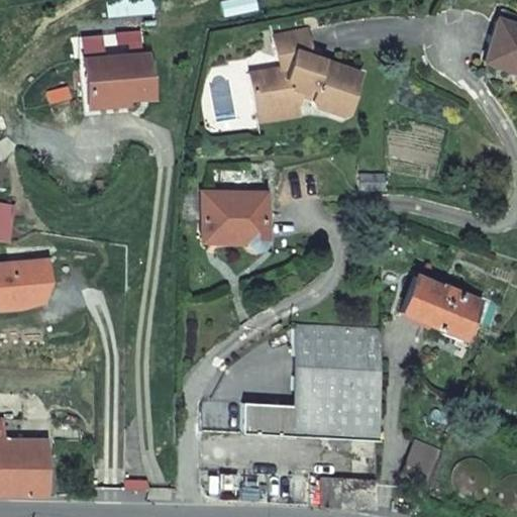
[(516,21),(497,15),(483,58),(516,69),(516,21)]
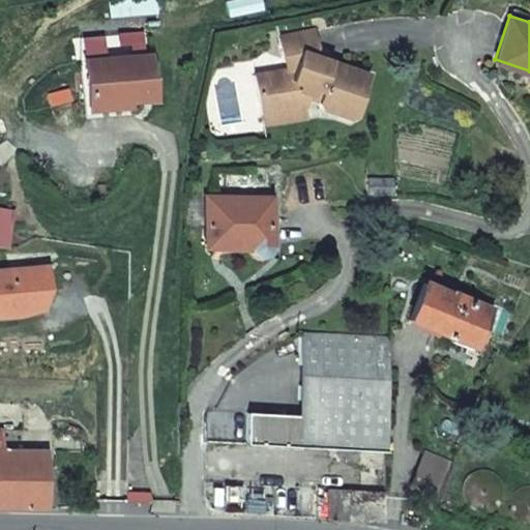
[(307,90),(317,93),(315,100),(318,105),(348,114),(354,111),(367,71),(315,52),(321,40),(317,26),(280,32),(284,52),(297,56),(296,63),(253,71),(261,111),(303,104),(307,90)]
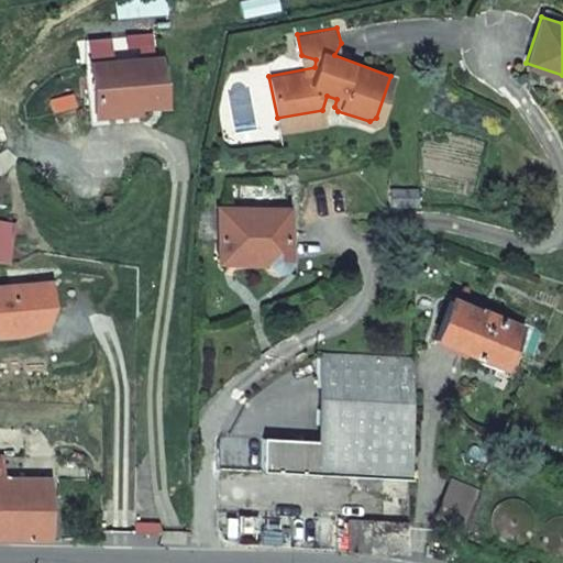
[(301,55),(304,69),(315,67),(316,59),(301,55)]
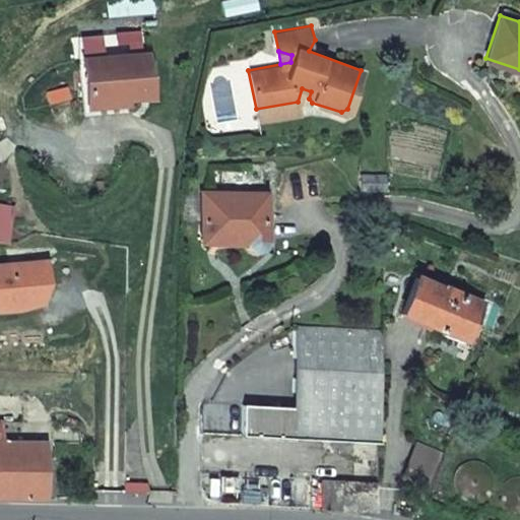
[(114,56),(82,59),(86,102),(128,98),(149,95),(145,53),(114,56)]
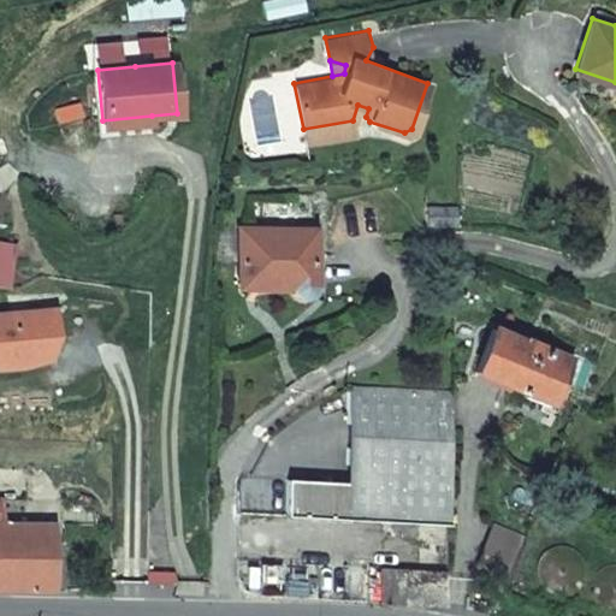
[(98,136),(153,130),(152,116),(102,120),(98,70),(90,71),(98,136)]
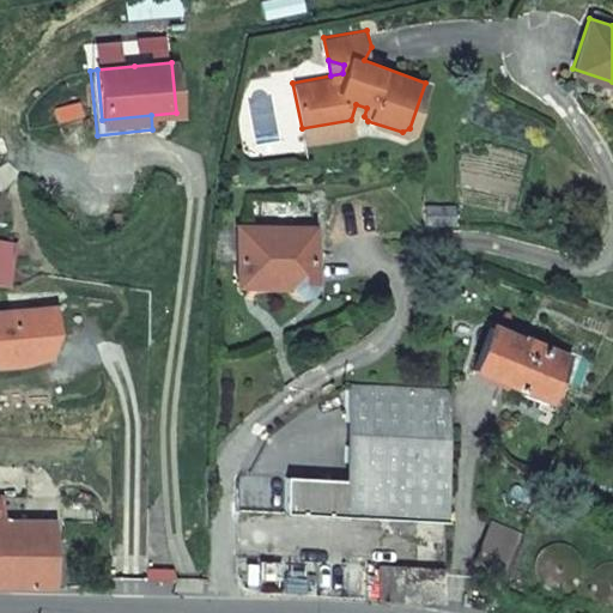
[(303,139),(352,131),(351,120),(302,128),(303,139)]
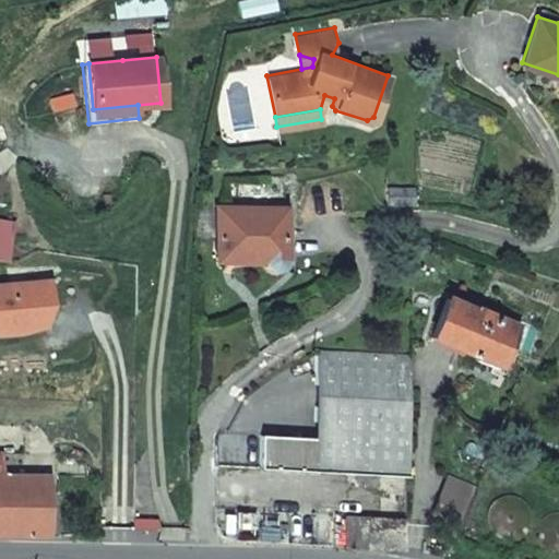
[(409,202),(411,186),(381,185),(380,201),(409,202)]
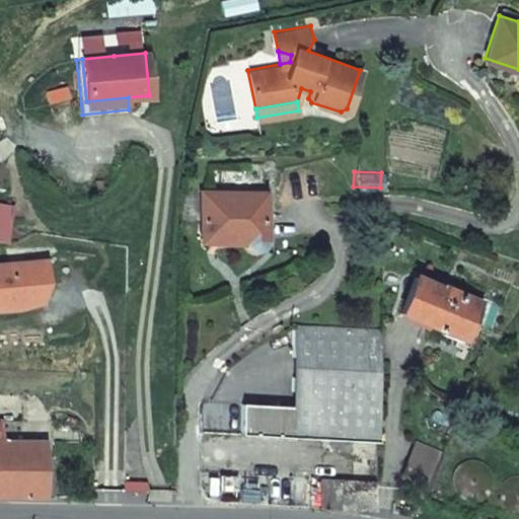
[(264,194),(201,192),(200,240),(245,241),(246,247),(248,249),(250,251),(253,251),(256,251),(260,249),(262,247),(263,244),(264,194)]
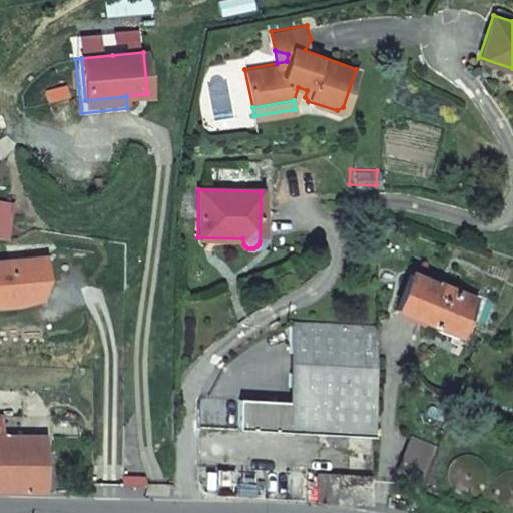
[(0,243),(4,244),(10,211),(0,208),(0,243)]
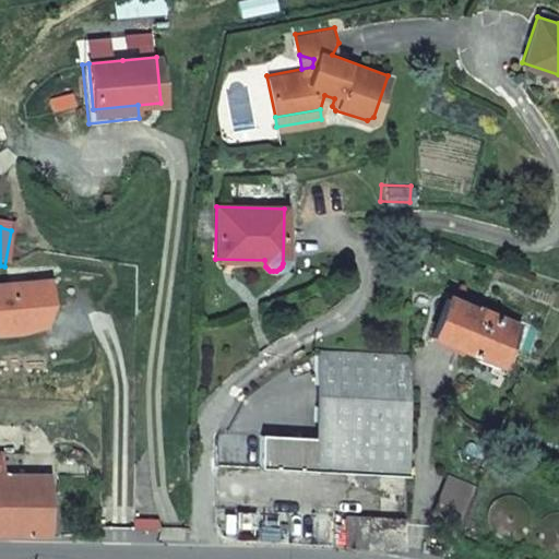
[(497,365),(513,325),(492,317),(494,313),(476,305),(474,309),(445,298),(429,337),(462,351),(461,353),(467,355),(475,358),(475,356),(497,365)]
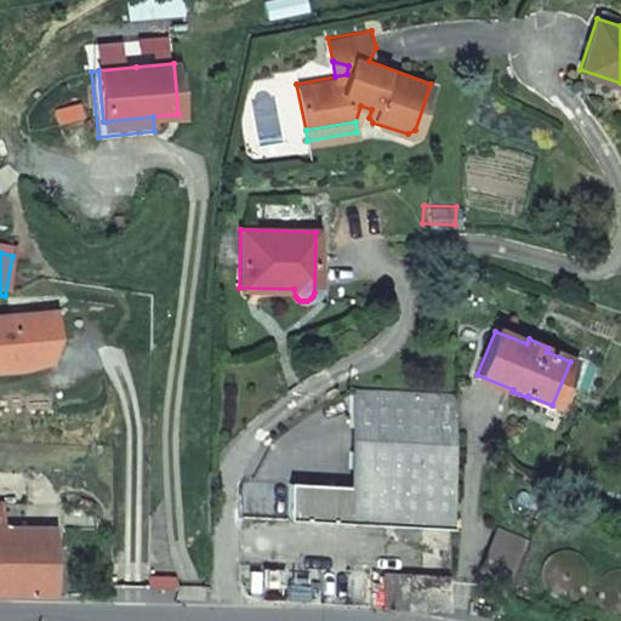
[(450,394),(349,391),(345,485),(448,489),(450,394)]
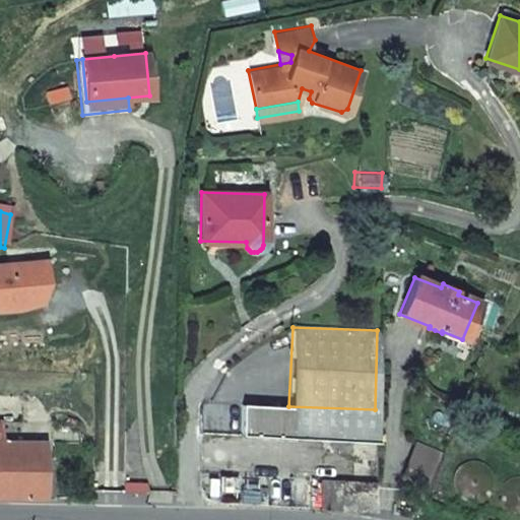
[(288,406),(197,403),(197,419),(197,435),(375,442),(375,409),(288,406)]
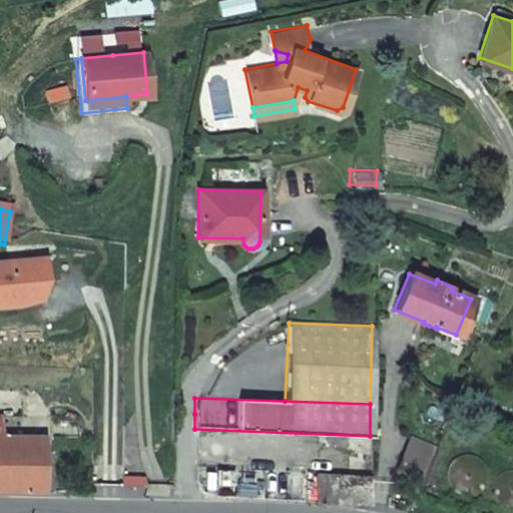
[(0,491),(48,492),(48,461),(42,461),(42,437),(1,436),(1,416),(0,416),(0,491)]
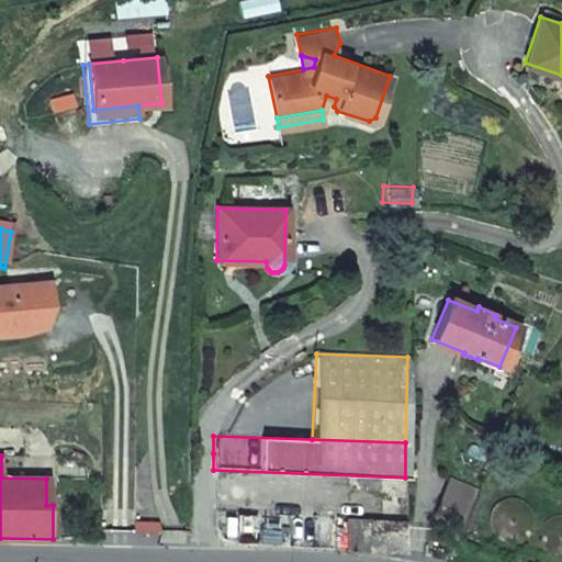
[(454,542),(494,561),(561,561),(561,527),(475,490),(454,542)]
